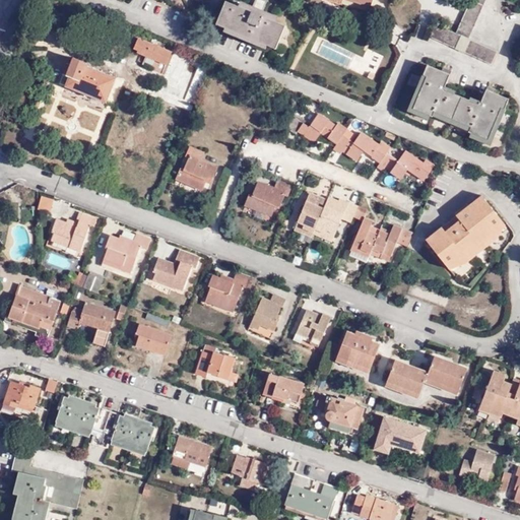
[(470,0),(456,34),(461,37),(462,36),(469,39),(483,6),(485,0),(470,0)]
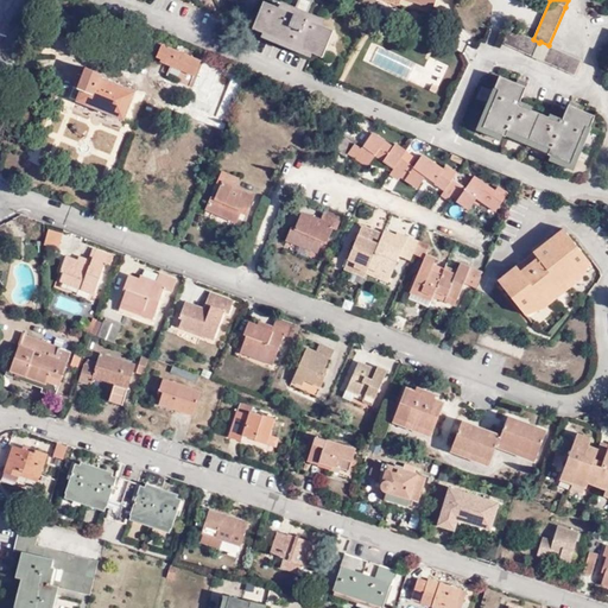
[(305,19),(310,7),(299,2),(295,14),(265,1),(253,30),(323,58),(335,31),(305,19)]
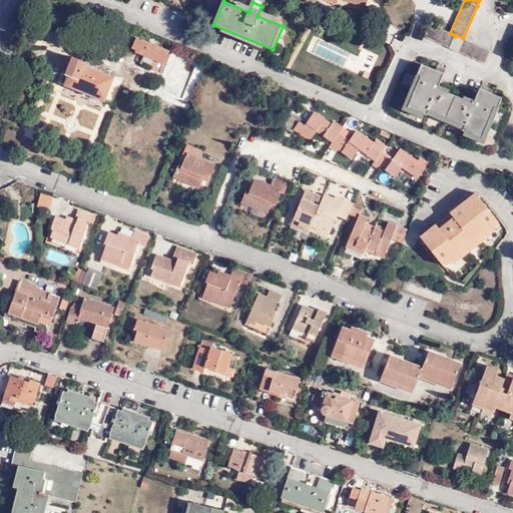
[(428,24),(423,37),(450,48),(455,36),(450,33),(428,24)]
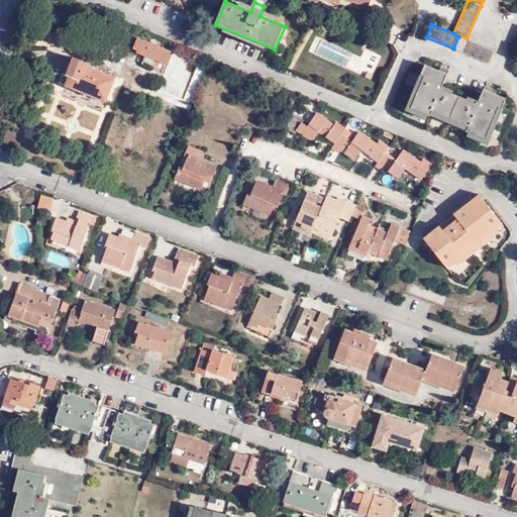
[(458,36),(453,48),(462,53),(468,39),(467,38),(459,35),(458,36)]
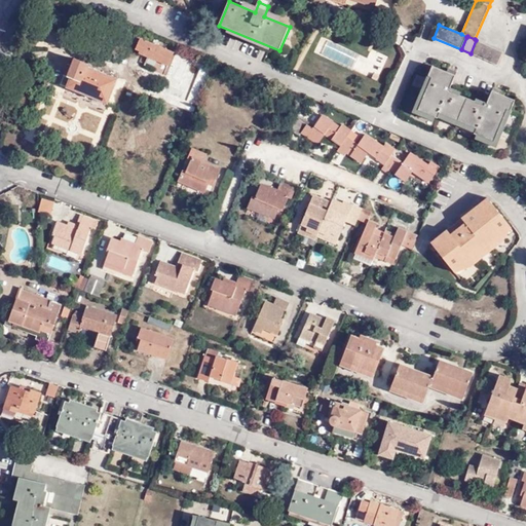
[(140,53),(168,66),(174,52),(141,39),(137,49),(141,51),(140,53)]
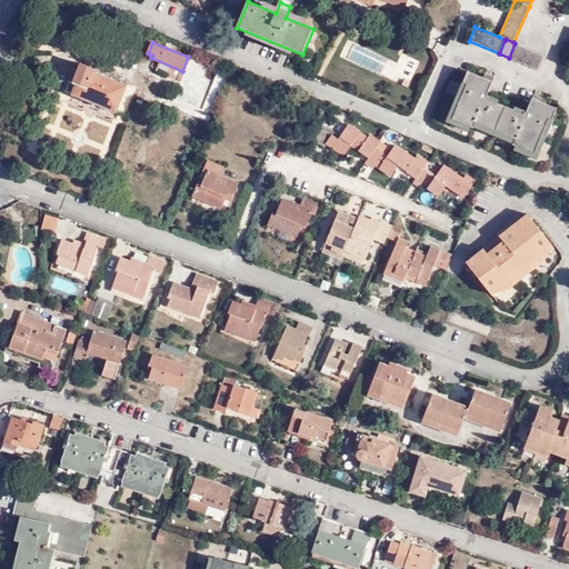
[(509,58),(538,71),(545,57),(515,43),(509,58)]
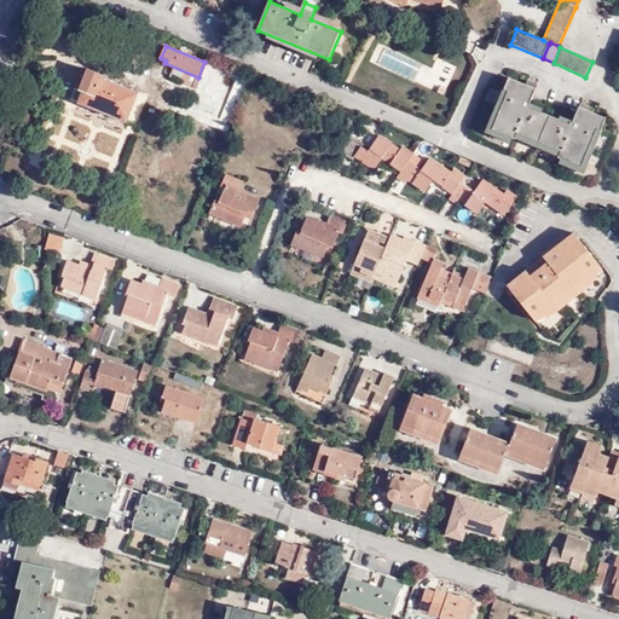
[(77,103),(127,122),(138,93),(103,79),(104,76),(88,69),(85,77),(81,75),(75,90),(76,90),(73,100),(77,103)]
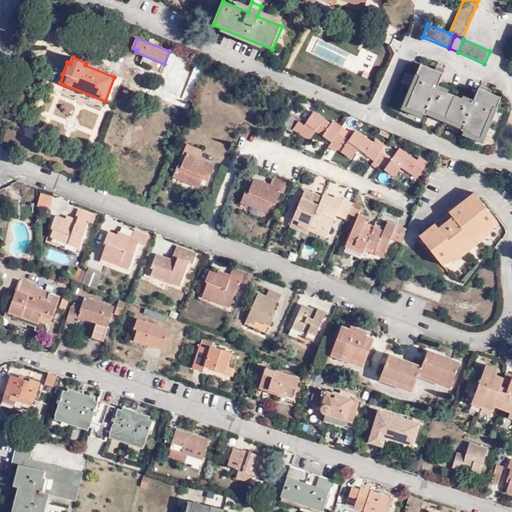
[(446,118),(455,96),(439,89),(440,87),(438,86),(443,74),(421,64),(417,74),(420,76),(407,108),(426,116),(428,110),(446,118)]
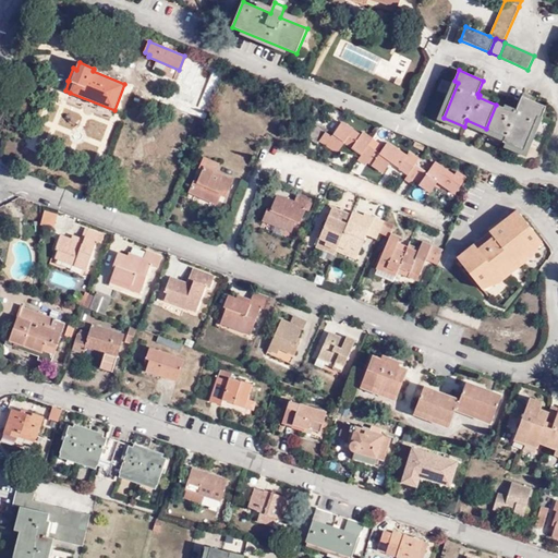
[(513,112),(496,105),(486,129),(505,137),(504,142),(524,152),(538,117),(542,118),(546,107),(522,96),(517,110),(514,110),(513,112)]
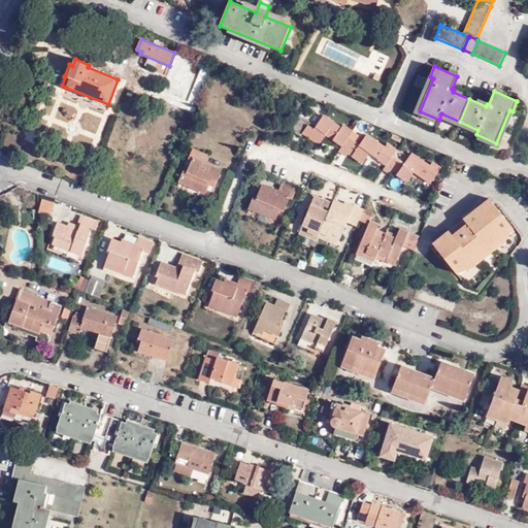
[(310,122),(300,114),(293,132),(300,137),(302,133),(308,125),(310,122)]
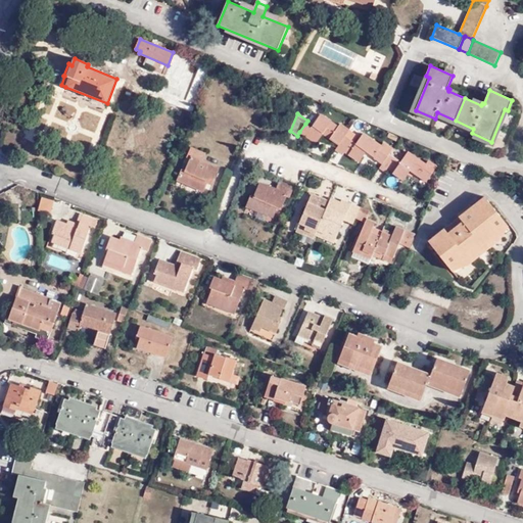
[(312,128),(305,124),(299,132),(317,144),(324,134),(339,145),(345,137),(349,130),(340,124),(338,127),(321,114),(312,128)]
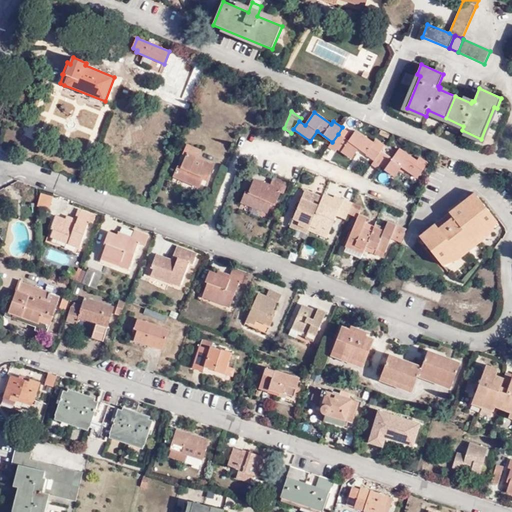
[(348,141),(338,134),(332,142),(329,147),(336,152),(338,149),(352,159),(360,149),(367,154),(367,155),(375,161),(381,152),(385,146),(376,140),(373,144),(356,131),(348,141)]
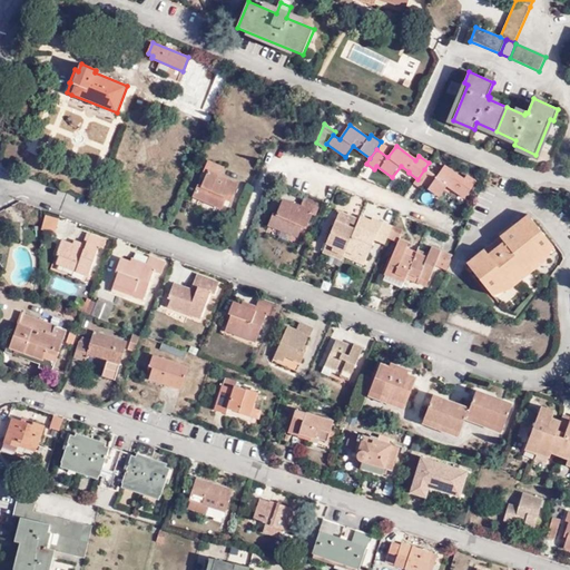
[(194,197),(223,209),(226,200),(229,203),(238,184),(218,175),(222,167),(209,161),(204,173),(208,174),(202,187),(198,186),(194,197)]
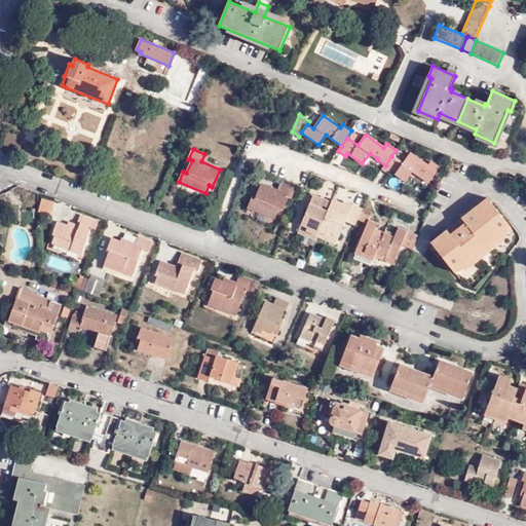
[(403,163),(391,156),(385,165),(382,170),(393,177),(396,175),(406,182),(413,172),(429,183),(440,167),(431,161),(428,165),(410,153),(403,163)]
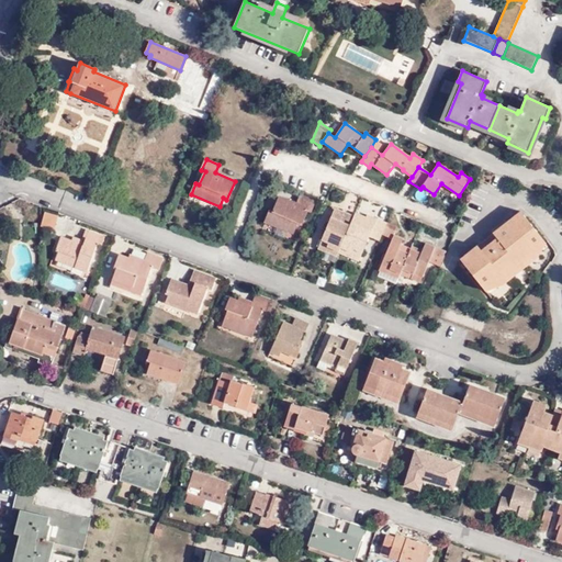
[(311,212),(315,201),(300,194),(296,203),(280,197),(276,206),(272,204),(265,223),(294,235),(299,224),(302,225),(308,211),(311,212)]
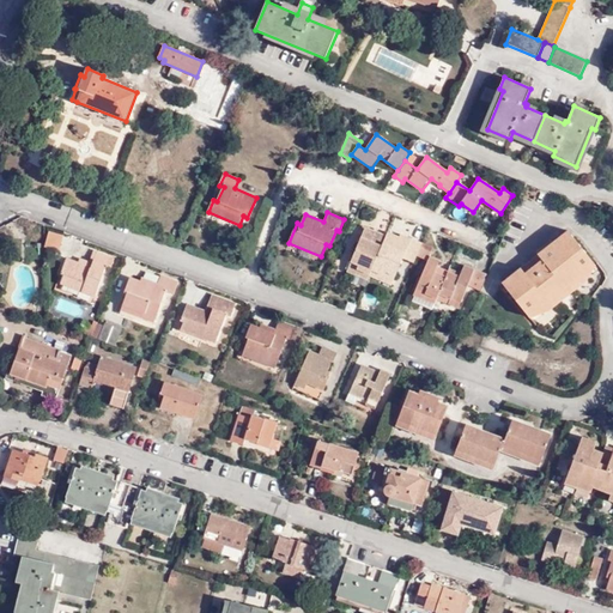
[(358,268),(370,274),(387,236),(365,228),(362,237),(351,261),(359,265),(358,268)]
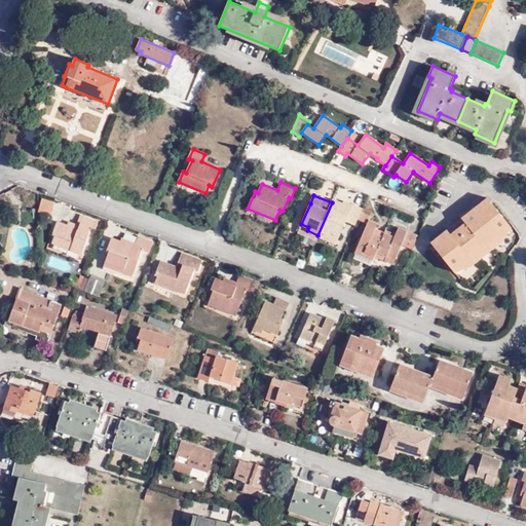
[(39,212),(39,213),(50,216),(54,201),(42,198),(39,212)]
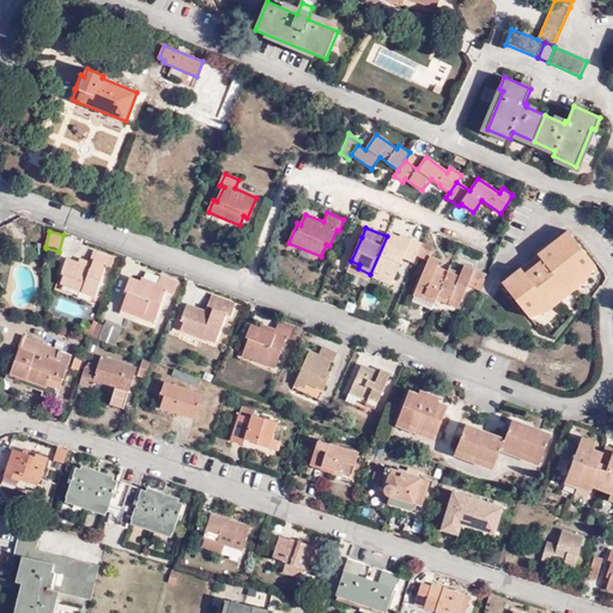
[(587,273),(596,266),(569,231),(502,283),(529,317),(539,311),(538,310),(586,272),(587,273)]
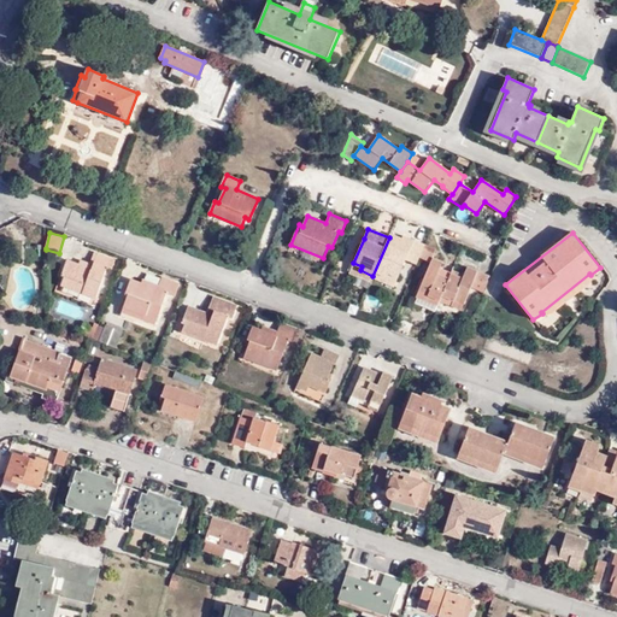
[(406,260),(417,264),(425,246),(404,236),(403,239),(391,234),(389,238),(372,276),(372,277),(394,287),(406,260)]
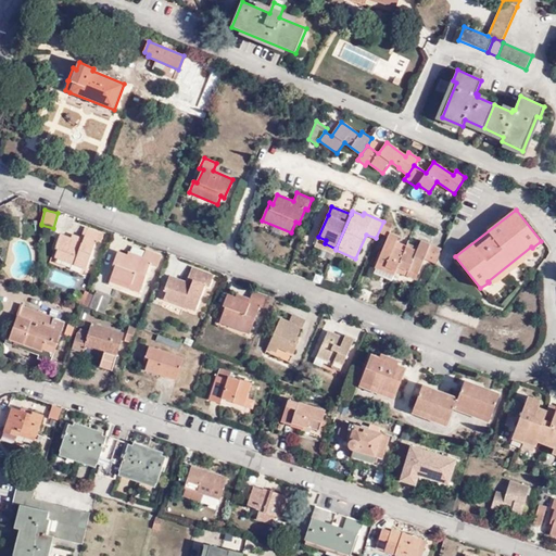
[(73,235),(72,238),(83,242),(88,228),(85,227),(81,237),(73,235)]
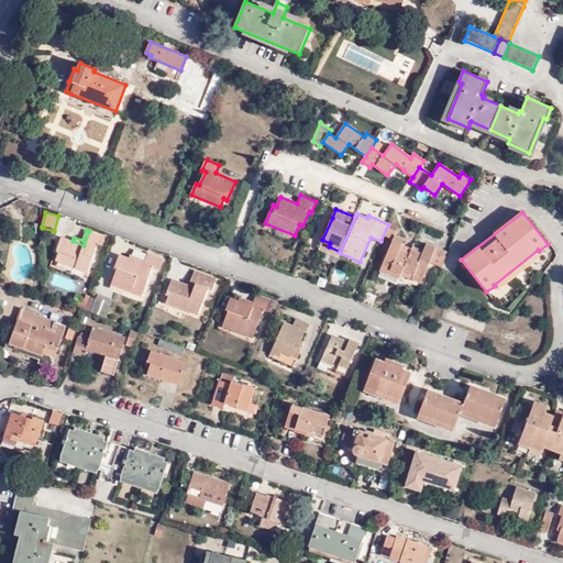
[(84,245),(73,241),(62,238),(56,252),(59,253),(56,261),(76,267),(76,268),(88,273),(98,246),(98,244),(102,246),(106,236),(89,231),(84,245)]
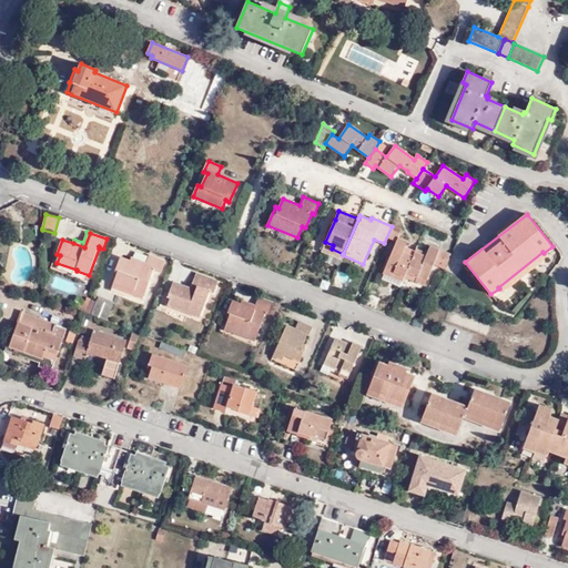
[(405,277),(413,257),(404,253),(405,249),(408,242),(398,237),(383,273),(403,282),(405,277)]
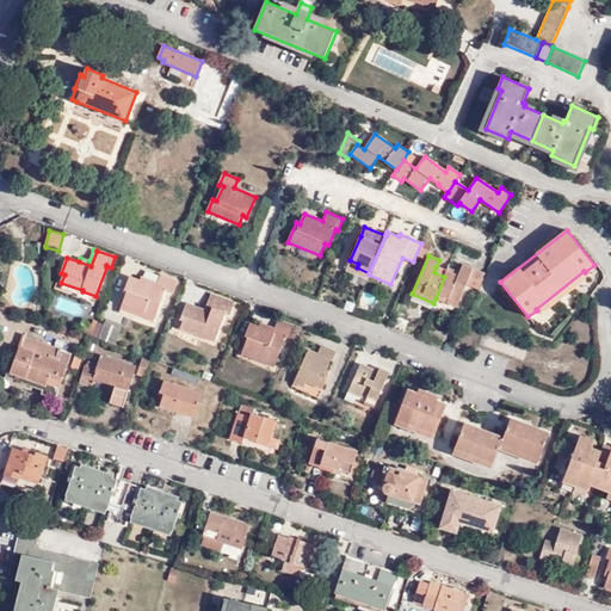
[(346,270),(366,278),(369,275),(369,273),(357,267),(358,264),(350,260),(346,270)]
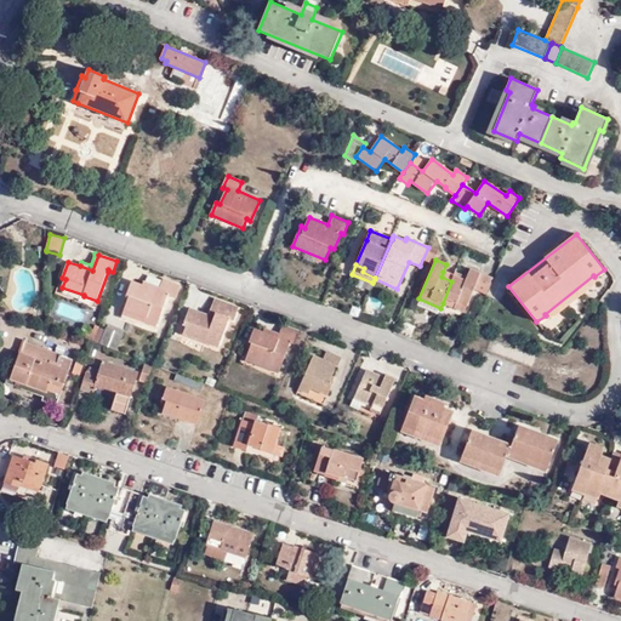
[(486,295),(494,278),(471,268),(467,278),(466,280),(454,275),(451,281),(443,303),(465,313),(474,289),(486,295)]
